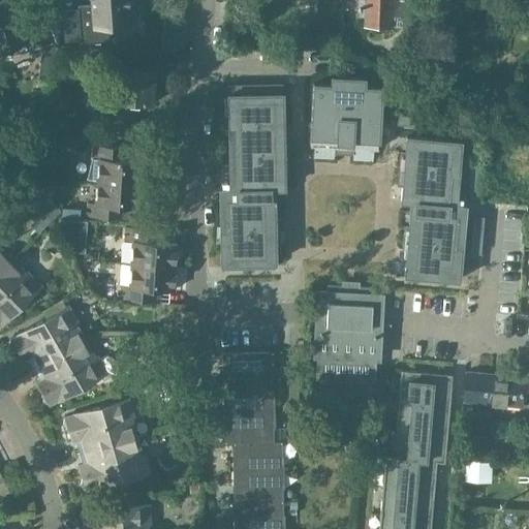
[(45,6),(30,11),(30,10),(29,11),(22,8),(14,4),(13,0),(8,0),(4,2),(3,0),(0,0),(0,50),(7,48),(10,57),(58,41),(45,6)]
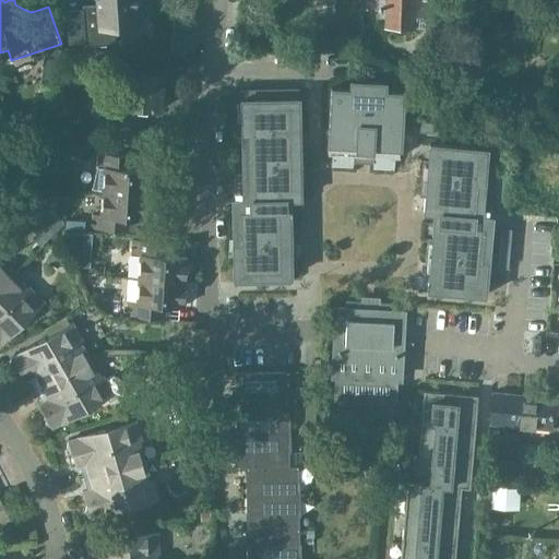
[(82,11),(67,12),(69,45),(85,44),(85,47),(118,45),(116,27),(134,25),(132,0),(96,0),(97,7),(82,8),(82,11)]
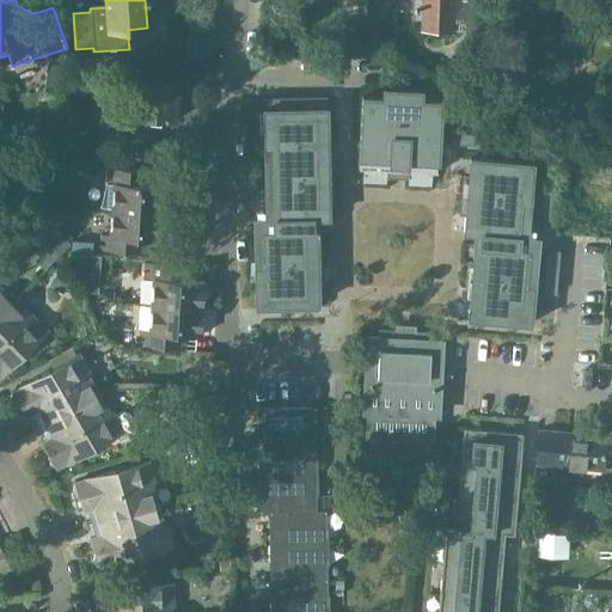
[(415,0),(415,18),(421,18),(420,30),(427,30),(427,31),(432,37),(439,37),(445,31),(451,31),(452,19),(469,20),(469,0),(415,0)]
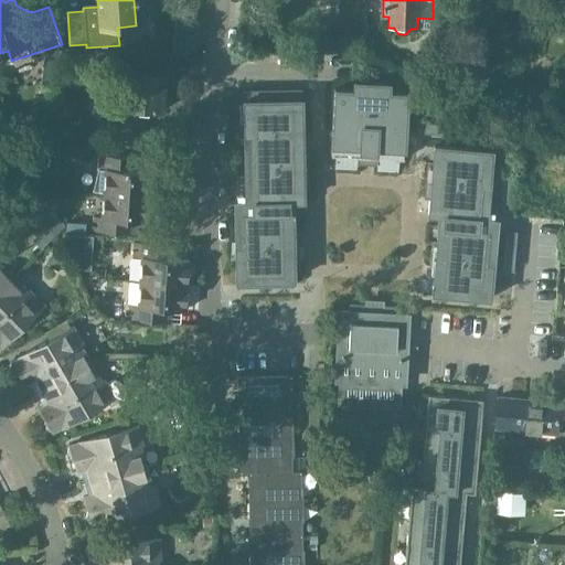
[(60,52),(60,60),(59,67),(91,70),(92,54),(60,52)]
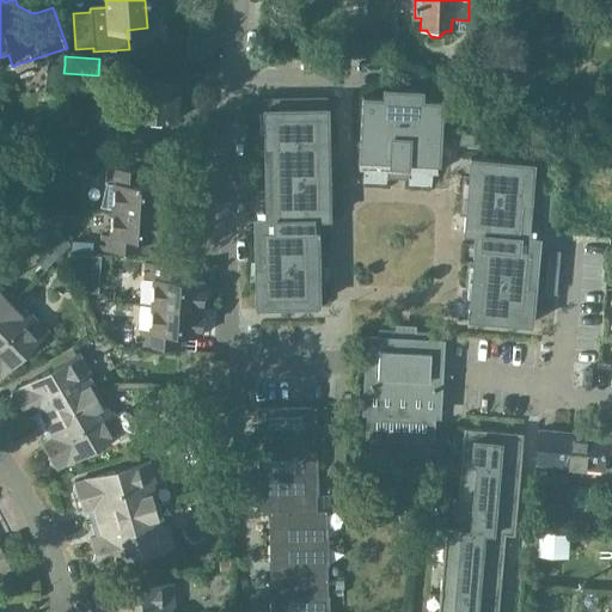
[(124,117),(154,120),(176,121),(178,83),(127,79),(124,117)]
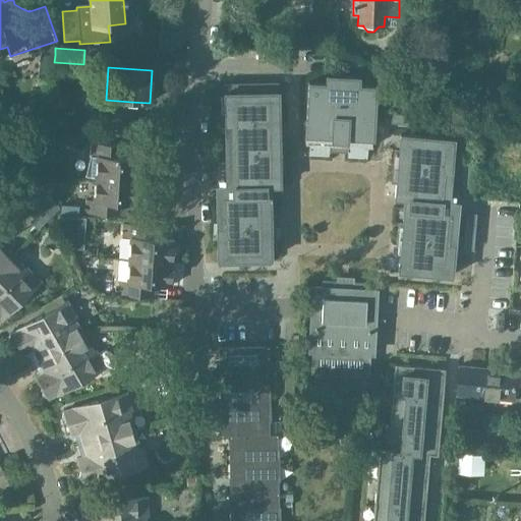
[(327,76),(326,84),(308,83),(305,145),(331,146),(330,151),(332,151),(345,152),(346,152),(346,147),(371,148),(375,88),(358,87),(359,78),(327,76)]
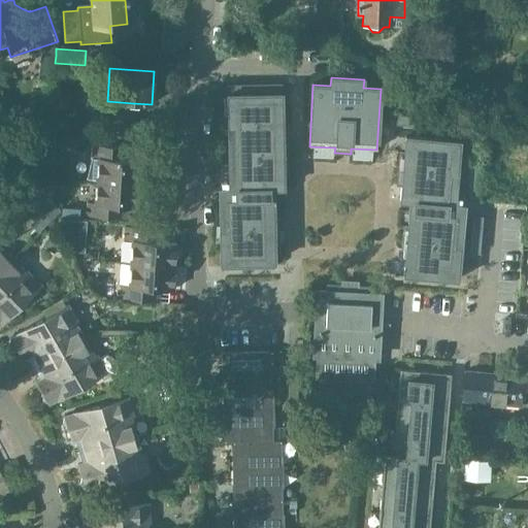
[(279,85),(228,86),(228,95),(227,95),(227,98),(229,98),(230,114),(227,114),(228,128),(234,128),(235,190),(235,199),(225,199),(226,231),(220,231),(220,264),(222,264),(222,268),(273,267),(273,263),(274,263),(273,246),(277,246),(277,215),(273,215),(273,198),(269,198),(268,190),(284,189),(283,173),(287,173),(287,140),(283,140),(282,94),(281,94),(279,85)]
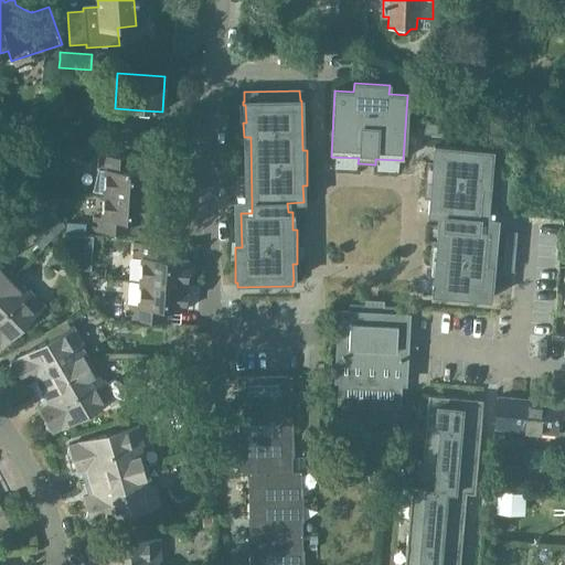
[(425,123),(424,134),(464,140),(465,128),(425,123)]
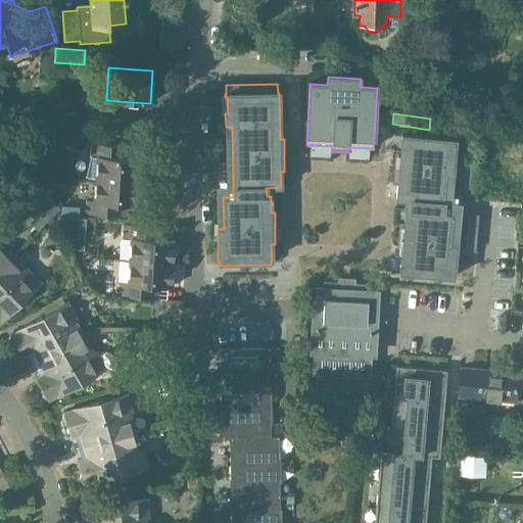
[(24,135),(14,116),(5,122),(15,140),(24,135)]
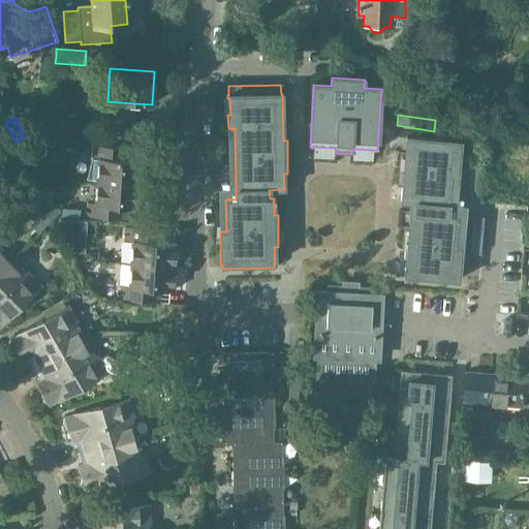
[(460,142),(406,137),(404,153),(400,153),(398,185),(402,185),(400,201),(414,203),(413,212),(410,212),(408,228),(404,228),(402,259),(406,259),(404,276),(459,281),(462,247),(456,247),(458,216),(447,215),(447,206),(448,206),(452,175),(458,175),(460,142)]
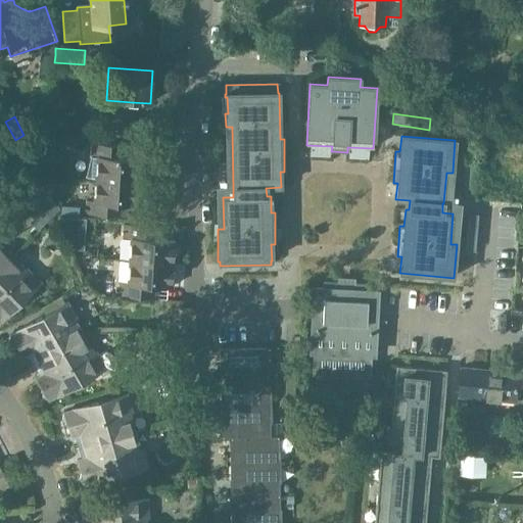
[(96,178),(95,180),(140,183),(141,159),(123,158),(124,146),(91,144),(90,156),(84,177),(96,178)]
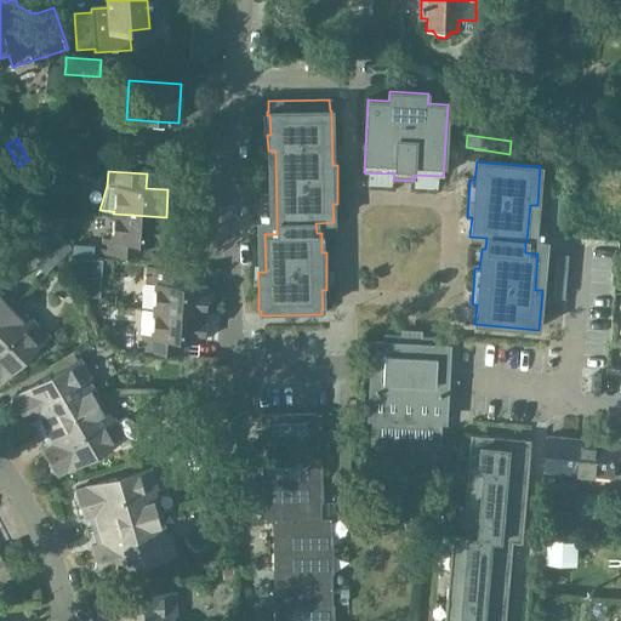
[(552,192),(548,235),(560,237),(564,193),(552,192)]
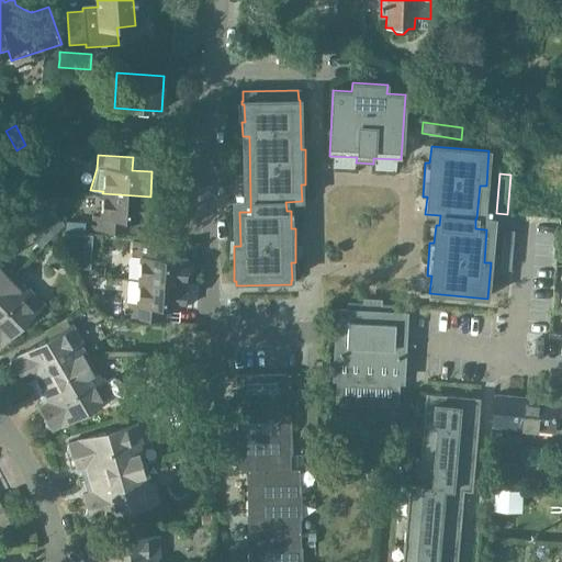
[(19,202),(43,227),(52,237),(64,224),(55,215),(34,190),(19,202)]
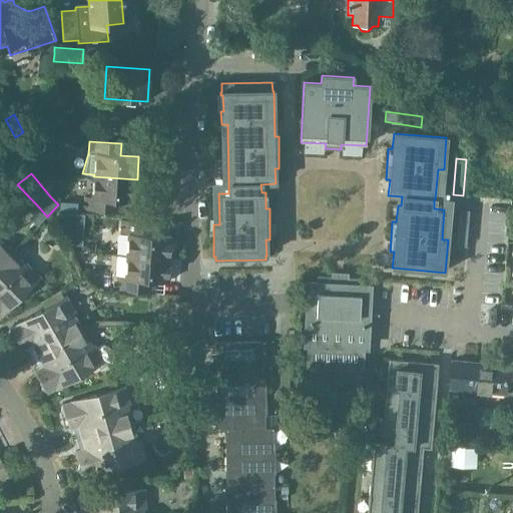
[(137,179),(93,176),(92,198),(85,198),(84,210),(116,212),(117,200),(135,201),(137,179)]
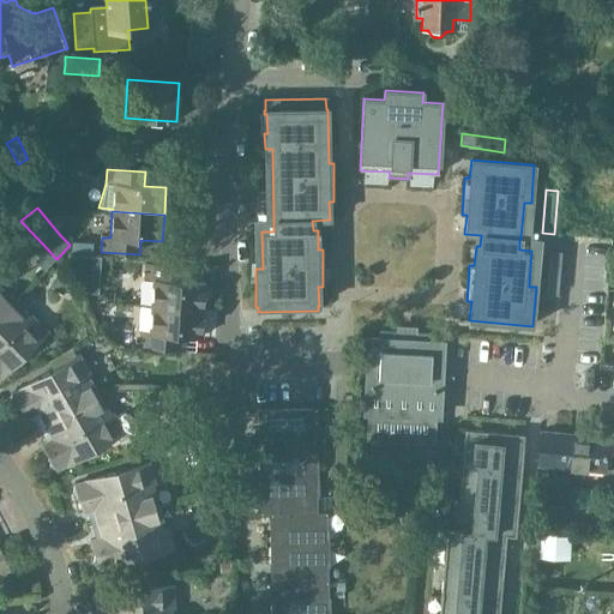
[(82,254),(82,242),(71,241),(70,253),(82,254)]
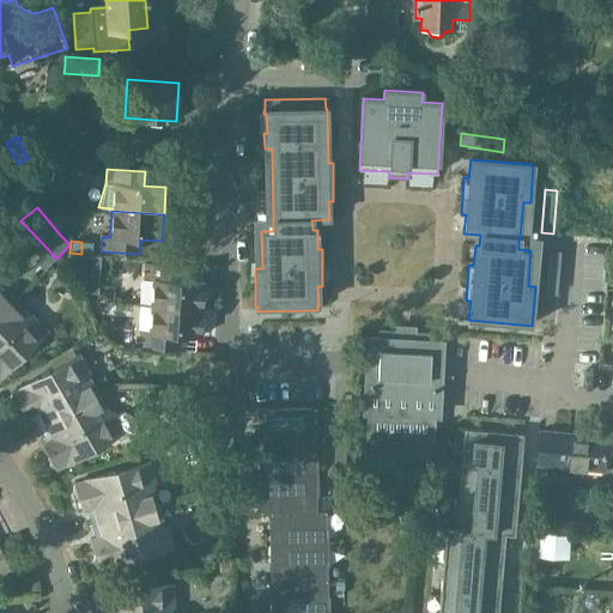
[(548,250),(545,293),(557,295),(560,252),(548,250)]
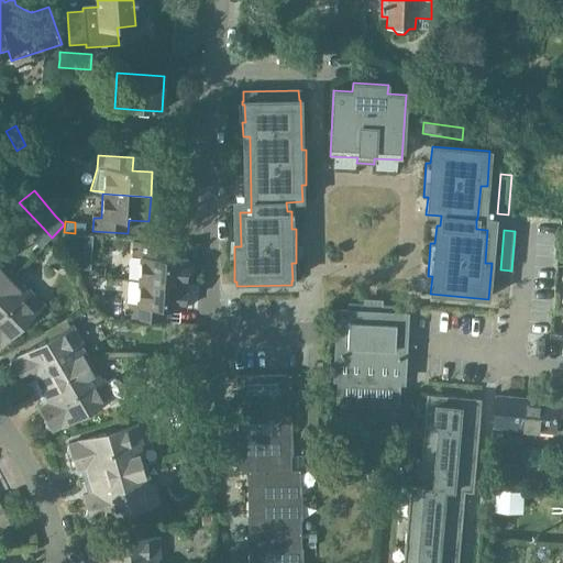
[(75,234),(66,233),(73,251),(90,253),(91,235),(85,234),(75,234)]
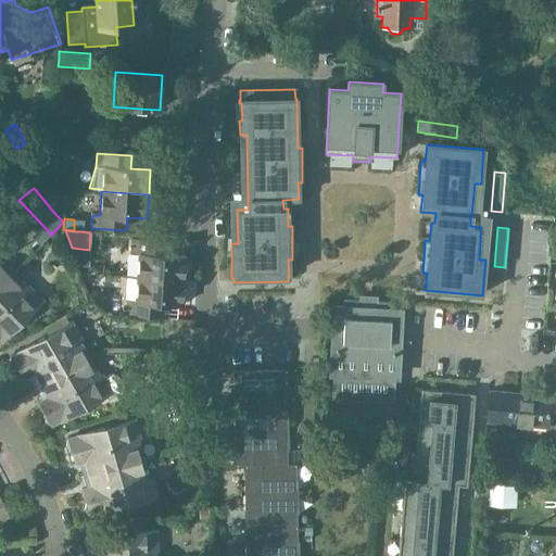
[(139,253),(137,278),(184,281),(186,256),(166,255),(167,242),(131,240),(131,253),(139,253)]
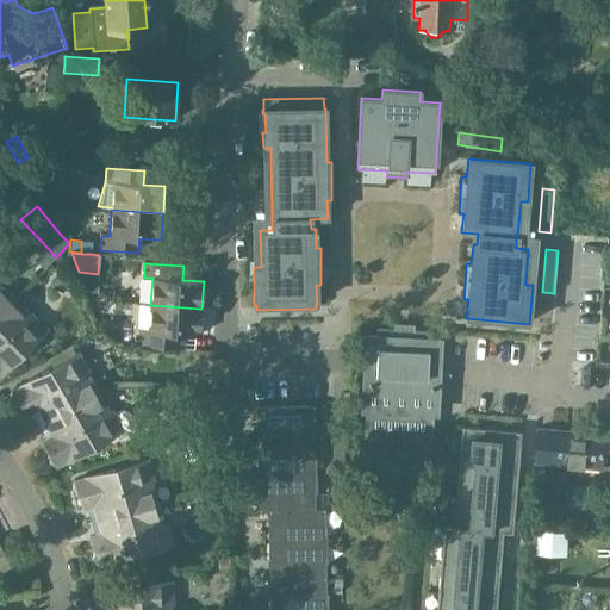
[(72,274),(60,268),(53,282),(63,288),(72,274)]
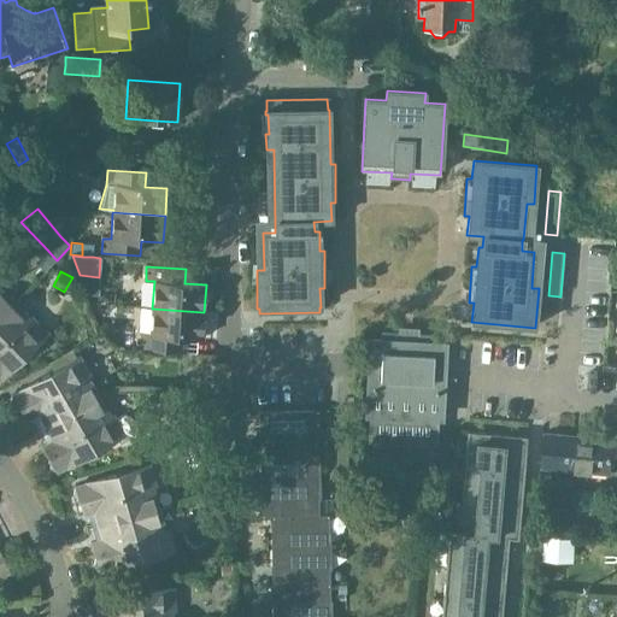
[(0,317),(16,301),(0,285),(0,317)]
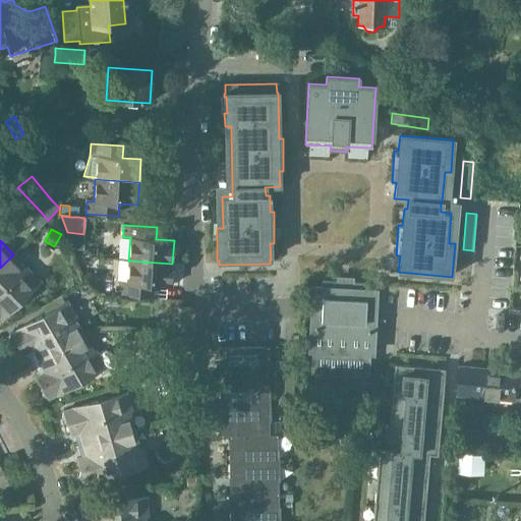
[(13,254),(0,268),(0,321),(41,281),(13,254)]
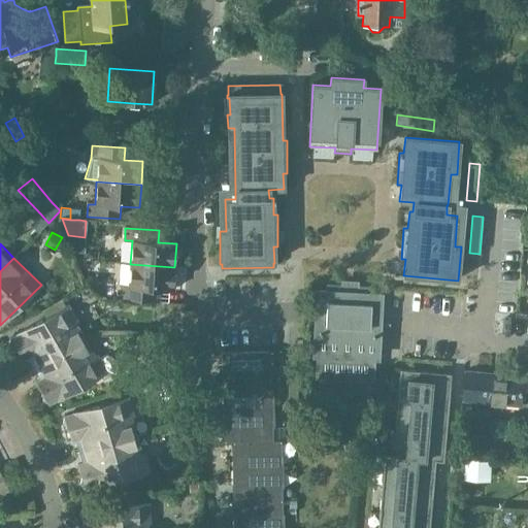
[(174,267),(130,264),(129,287),(122,287),(121,299),(154,301),(155,289),(173,291),(174,267)]
